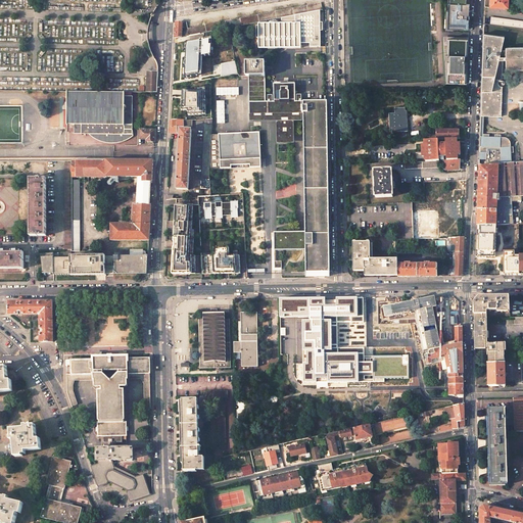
[(447,29),(468,30),(469,0),(447,0),(447,3),(449,3),(448,11),(447,29)]
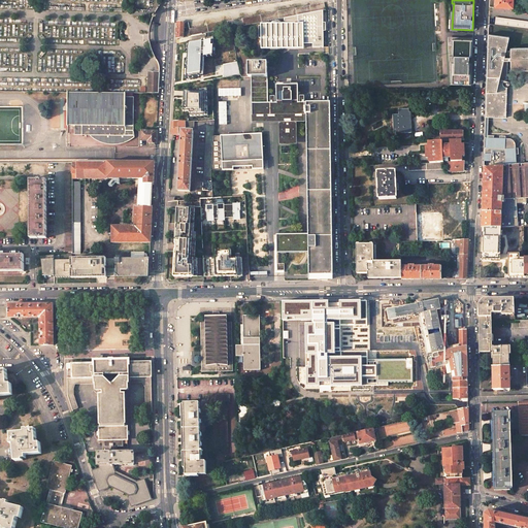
[(324,3),(190,29),(190,32),(191,36),(231,28),(284,19),(303,14),(323,10),(326,10),(324,3)]
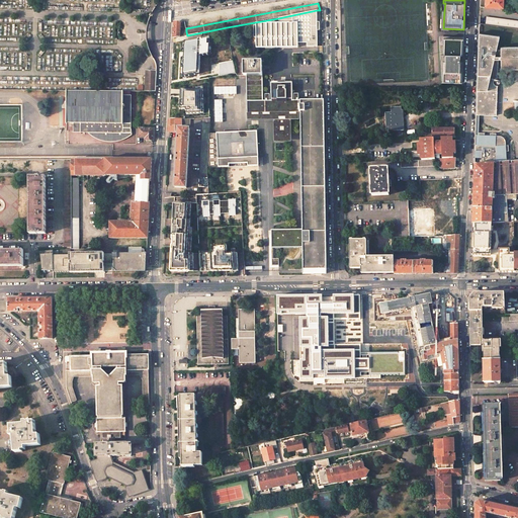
[(308,47),(317,46),(317,10),(297,14),(278,18),(278,23),(256,24),(256,25),(254,25),(254,36),(256,36),(257,48),(297,47),(297,42),(308,42),(308,47)]
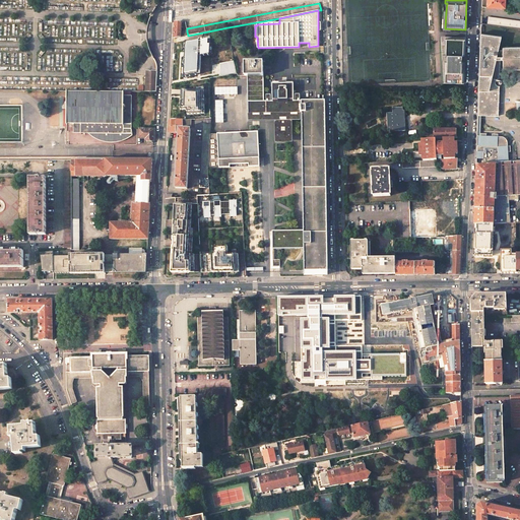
[(519,20),(489,17),(488,24),(519,28),(519,20)]
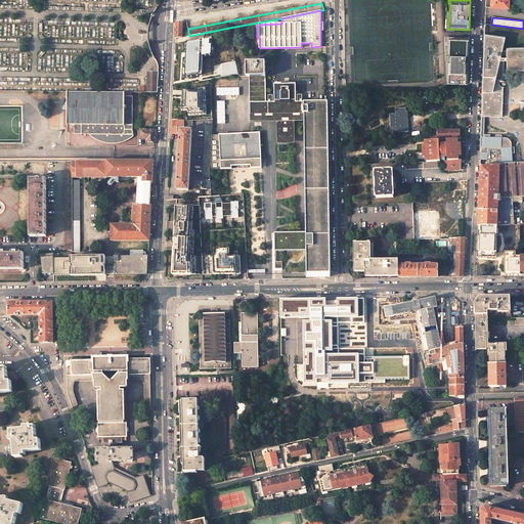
[(506,37),(484,34),(482,116),(501,117),(503,86),(501,86),(500,86),(499,85),(498,84),(498,83),(498,81),(495,81),(500,59),(509,59),(509,68),(523,67),(523,46),(507,47),(507,52),(503,52),(506,37)]
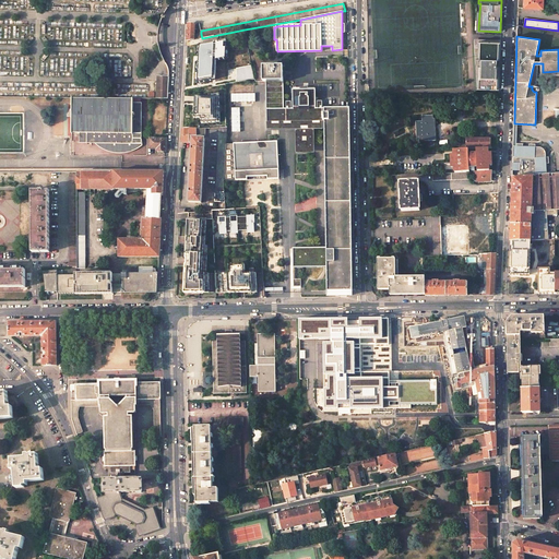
[(225,39),(198,44),(195,84),(211,82),(212,59),(225,57),(225,39)]
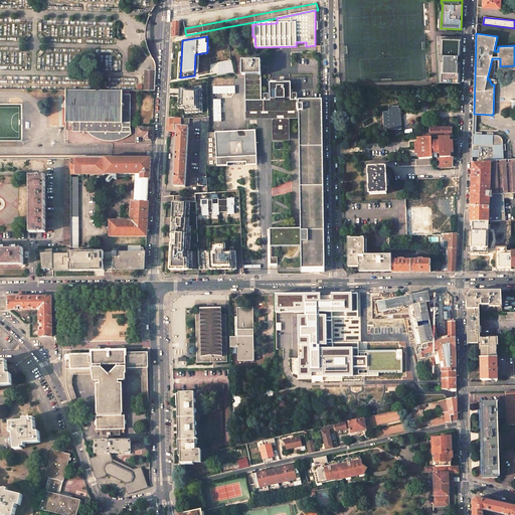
[(441,38),(461,39),(461,37),(437,36),(439,81),(440,81),(441,38)]
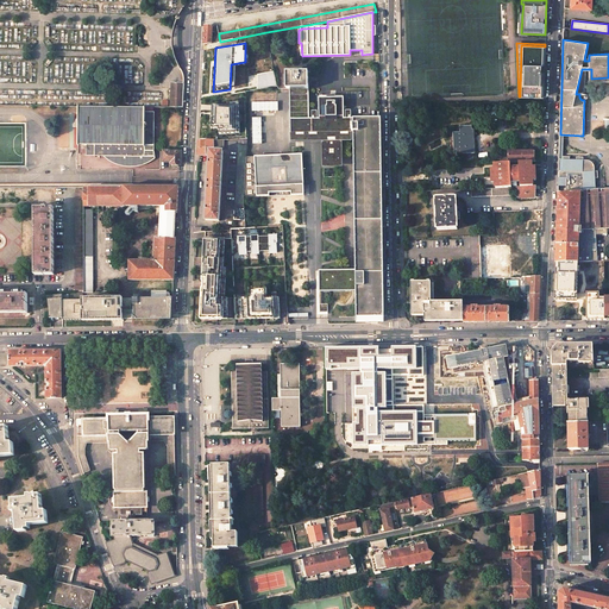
[(520,96),(544,96),(545,68),(545,46),(521,45),(520,96)]
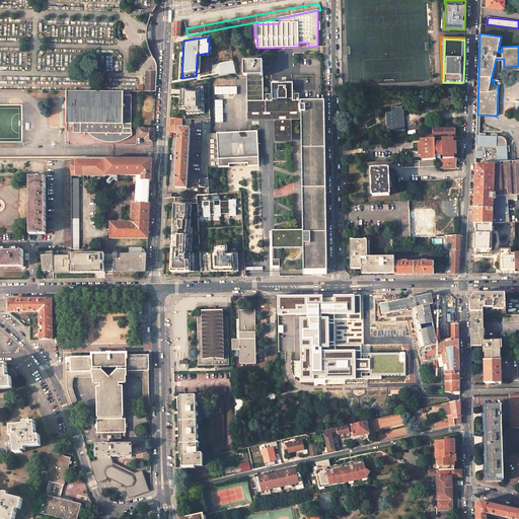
[(139,74),(146,74),(147,71),(157,71),(157,64),(154,58),(153,58),(140,66),(140,67),(139,67),(139,74)]
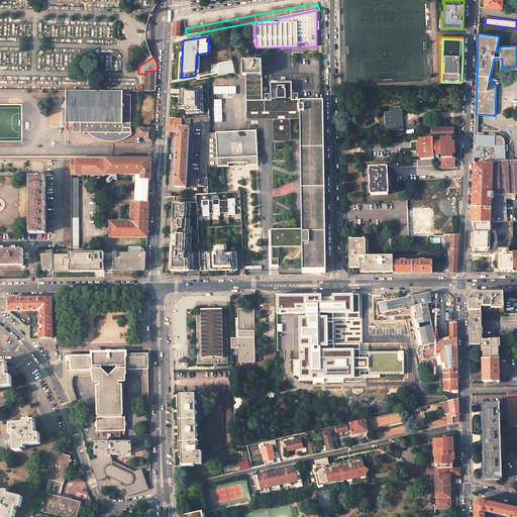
[(235,73),(232,58),(219,60),(220,76),(235,73)]
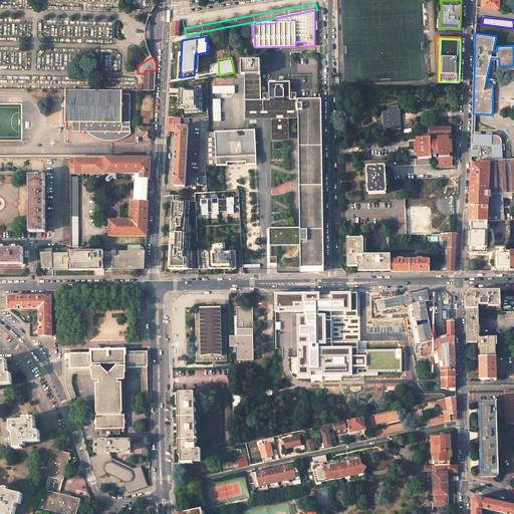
[(250,61),(242,61),(242,74),(245,75),(261,74),(260,60),(253,60),(253,59),(250,59),(250,61)]
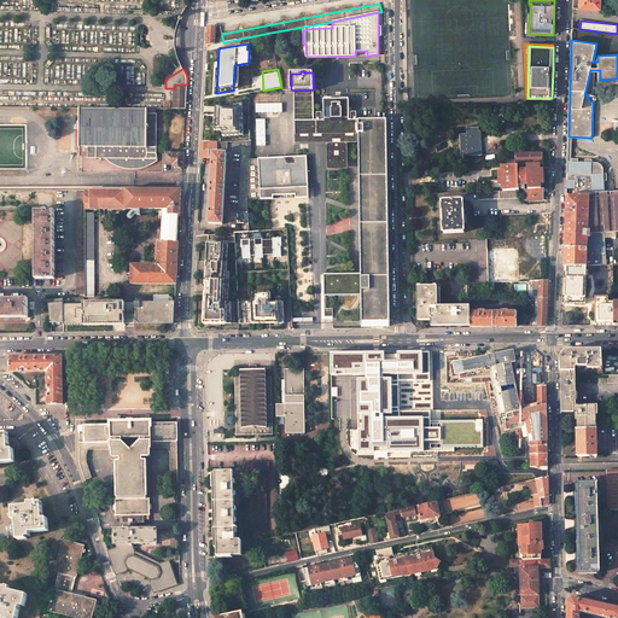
[(174,88),(173,109),(186,109),(187,94),(187,85),(175,85),(174,88)]
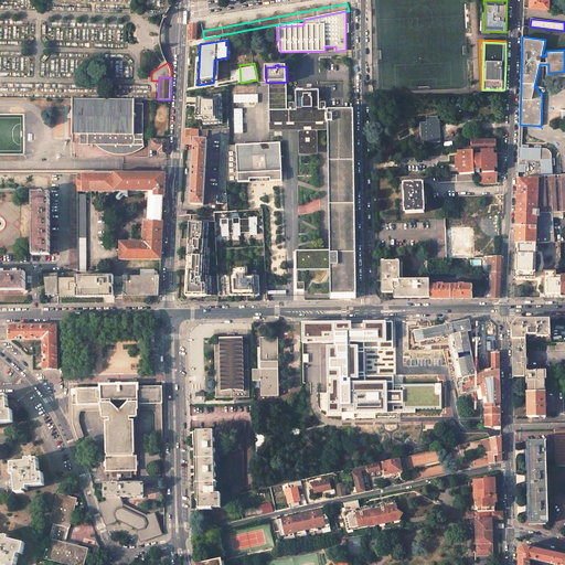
[(287,82),(269,83),(269,110),(287,110),(287,82)]
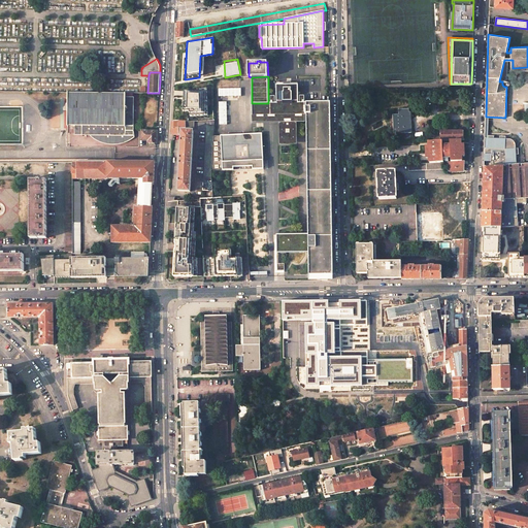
[(298,85),(276,85),(277,103),(298,103),(298,85)]
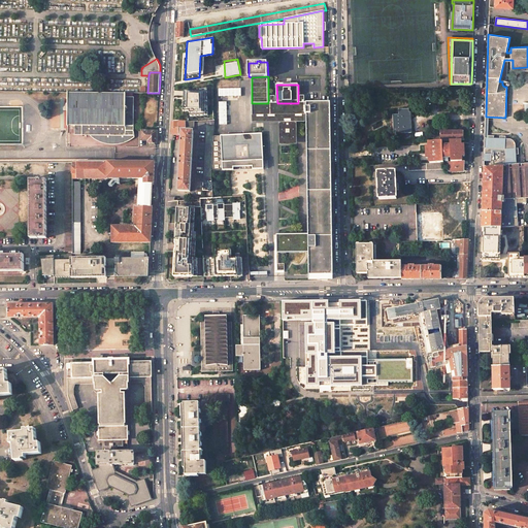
[(207,88),(198,88),(198,91),(184,91),(184,96),(184,111),(191,111),(191,117),(207,114),(207,88)]
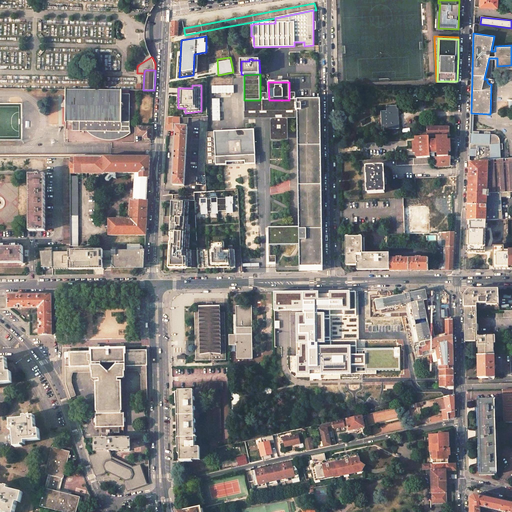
[(129,94),(122,94),(122,91),(65,90),(66,121),(73,121),(73,131),(98,131),(98,137),(100,138),(102,138),(105,139),(107,139),(107,138),(112,138),(112,139),(114,139),(117,138),(120,138),(121,137),(123,137),(124,135),(126,134),(128,133),(128,132),(128,131),(129,131),(129,122),(122,122),(122,117),(129,118),(130,94),(129,94)]
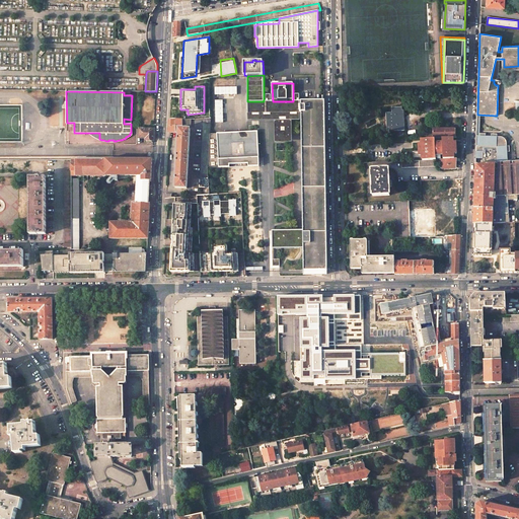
[(324,100),(301,101),(302,113),(303,230),(304,248),(304,271),(306,271),(313,271),(313,276),(321,276),(321,270),(327,270),(325,181),(324,100)]
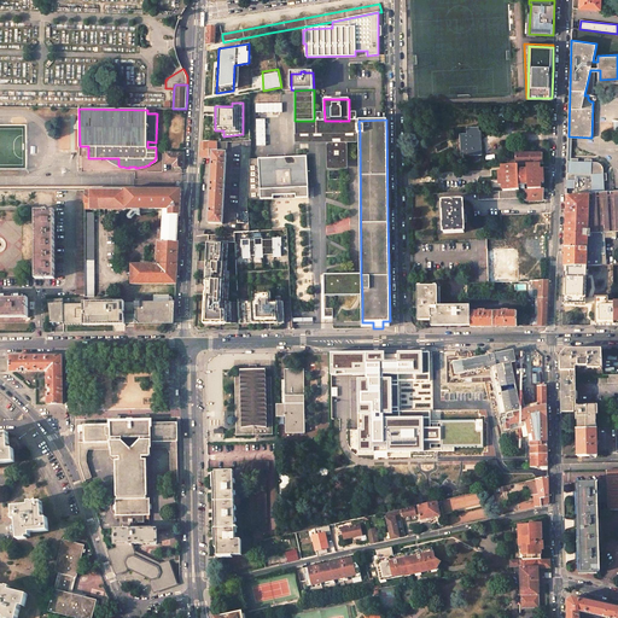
[(314,121),(295,121),(296,135),(301,135),(327,135),(340,134),(357,134),(360,134),(359,121),(356,121),(351,121),(349,121),(325,121),(314,121)]
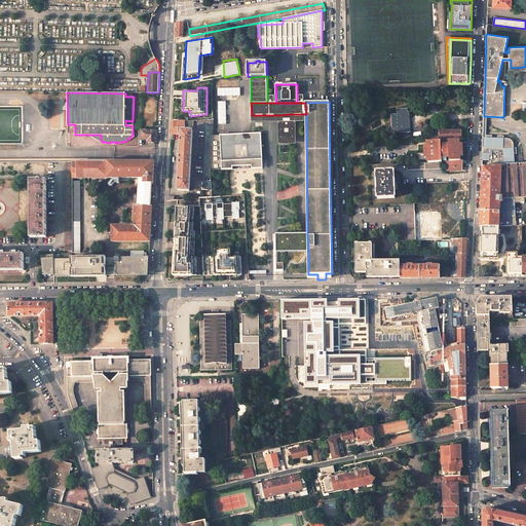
[(398,114),(392,114),(393,134),(403,133),(410,132),(409,116),(408,116),(407,112),(407,109),(398,109),(398,114)]
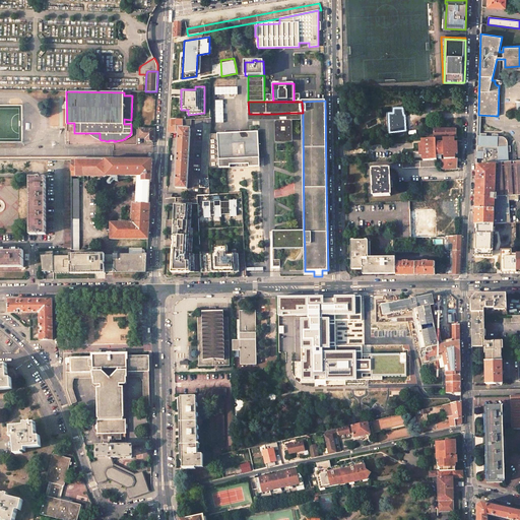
[(286,113),(275,114),(275,129),(286,129),(286,113)]
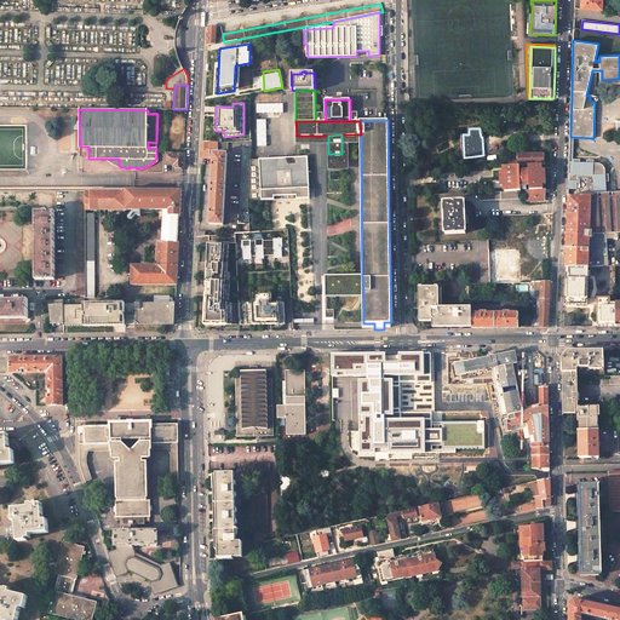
[(328,154),(328,159),(334,159),(334,167),(349,167),(349,143),(361,142),(361,135),(359,135),(342,135),(342,154),(328,154)]
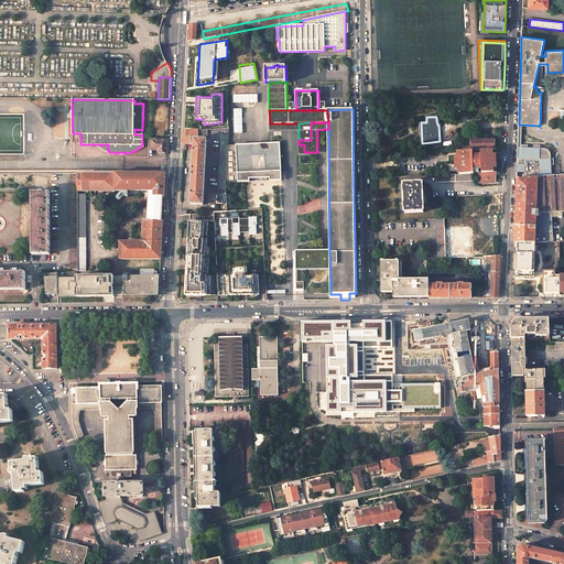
[(228,129),(221,129),(221,143),(218,183),(218,193),(227,194),(226,182),(228,143),(229,129),(228,129)]
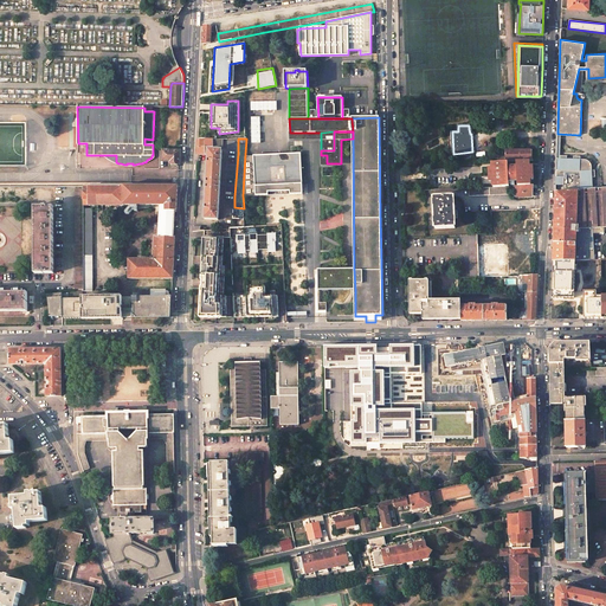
[(180,152),(163,150),(163,161),(171,161),(171,163),(179,163),(180,152)]
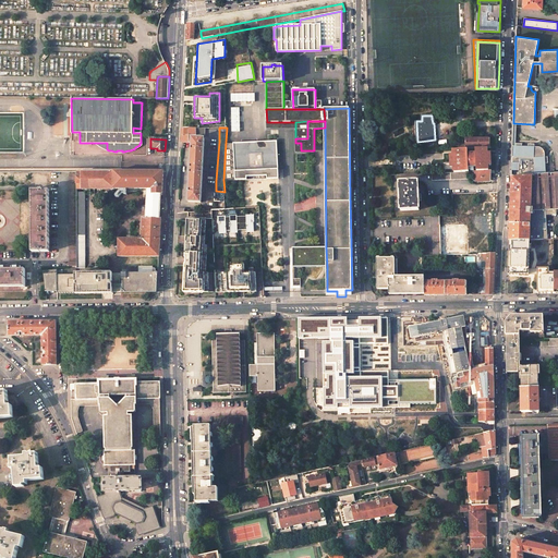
[(196,138),(192,138),(192,148),(191,158),(191,170),(190,182),(190,192),(189,202),(201,203),(202,191),(205,138),(196,138)]
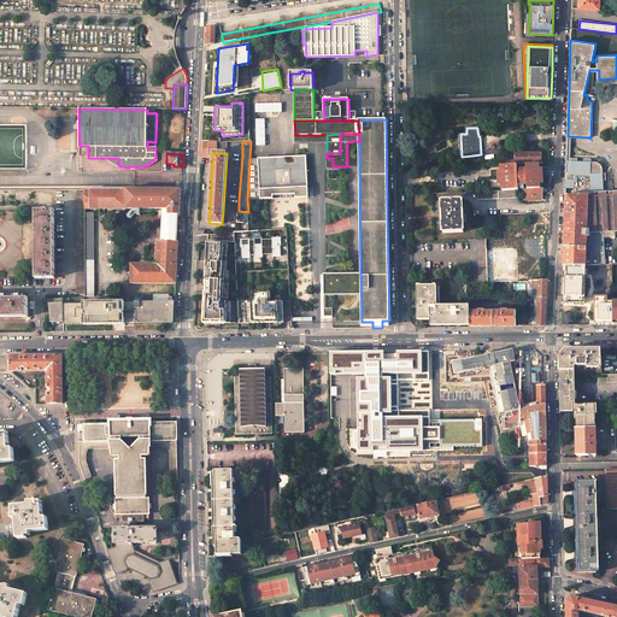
[(542,153),(515,153),(515,165),(517,165),(527,164),(540,164),(542,164),(542,153)]
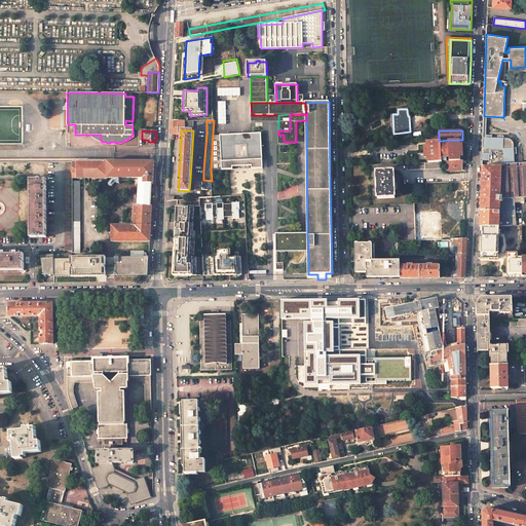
[(410,132),(403,133),(404,140),(412,139),(411,132),(410,132)]
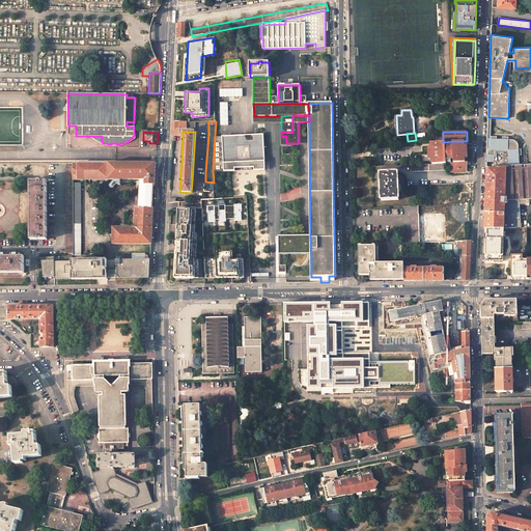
[(257,134),(215,135),(213,171),(232,171),(264,170),(263,134),(257,134)]
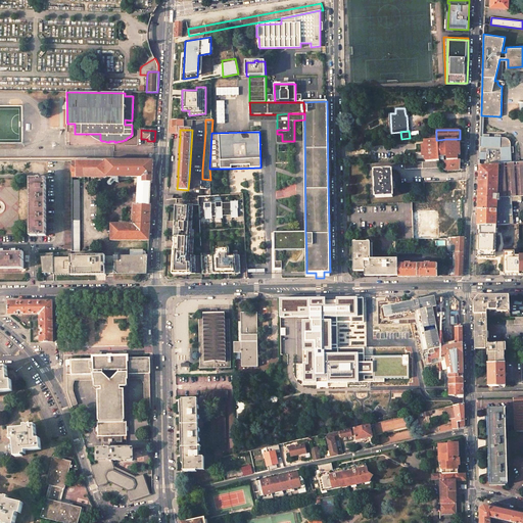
[(486,160),(486,165),(498,164),(511,163),(511,153),(513,153),(513,147),(511,147),(511,143),(510,142),(510,141),(509,140),(508,139),(506,138),(505,138),(501,138),(501,135),(494,135),(494,137),(488,137),(488,135),(483,134),(483,137),(480,137),(479,153),(486,153),(486,160)]
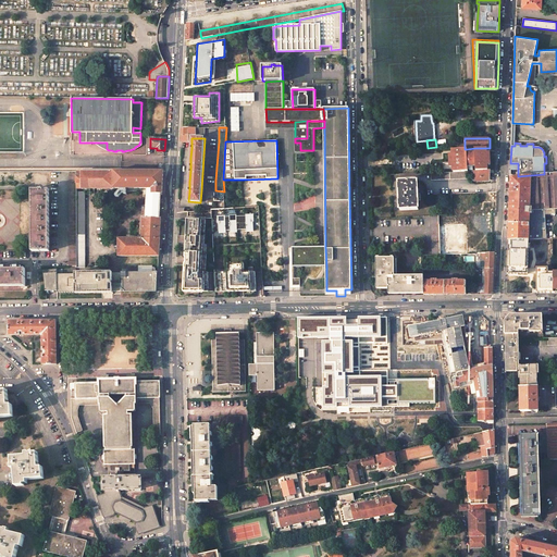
[(453,171),(468,171),(468,166),(475,165),(475,171),(487,170),(487,165),(487,152),(487,148),(475,148),(475,152),(468,153),(467,149),(465,149),(462,149),(453,149),(453,155),(453,166),(453,171)]
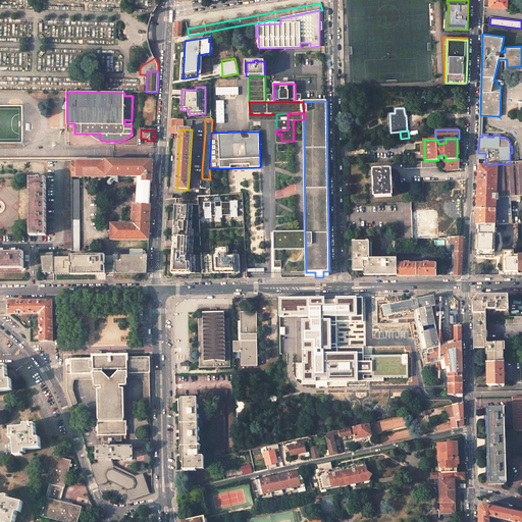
[(459,169),(458,159),(457,159),(446,160),(445,160),(445,169),(459,169)]
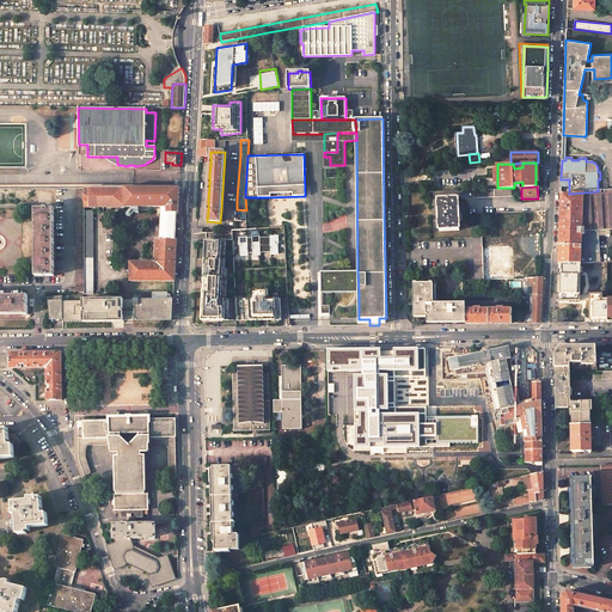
[(179,188),(84,188),(84,191),(84,207),(104,207),(108,207),(114,207),(121,207),(161,207),(161,214),(160,220),(160,222),(160,230),(160,236),(160,239),(175,239),(175,234),(175,231),(175,222),(176,218),(176,213),(178,213),(179,188)]
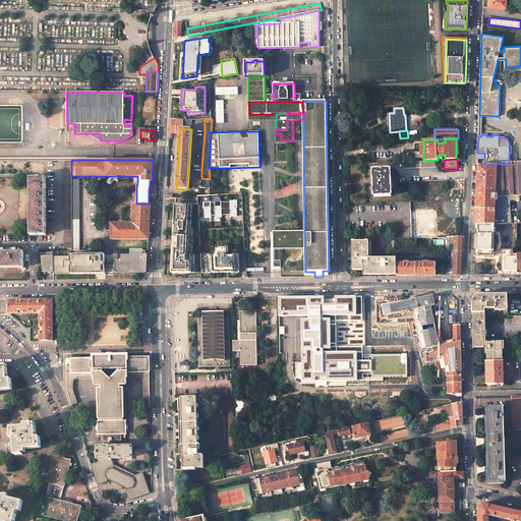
[(423,160),(403,162),(403,169),(439,167),(439,160),(438,160),(423,160)]
